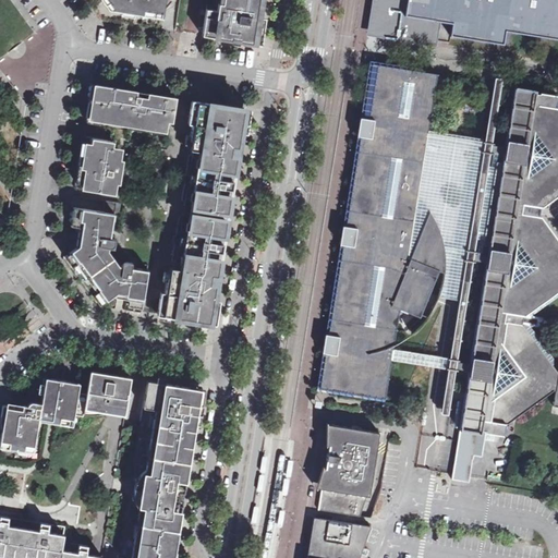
[(87,0),(102,20),(133,24),(135,13),(143,15),(142,25),(159,28),(161,13),(162,13),(172,1),(171,0),(87,0)]
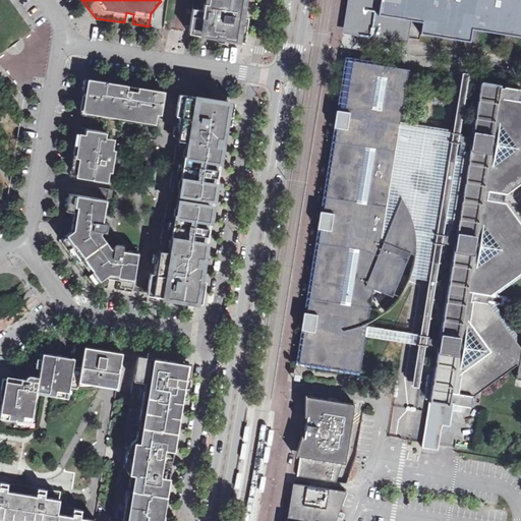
[(243,0),(201,0),(201,5),(193,4),(189,33),(237,41),(243,0)]
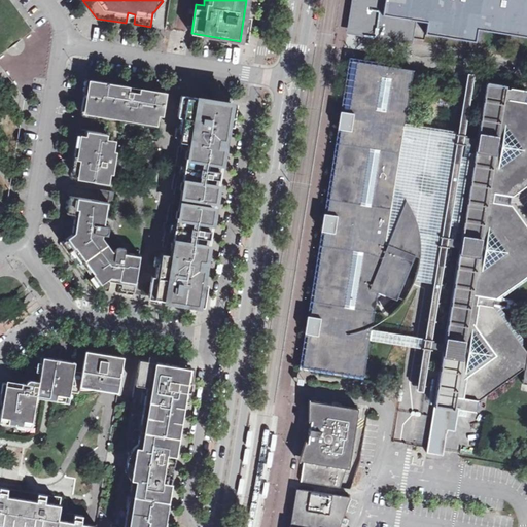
[(526,0),(357,0),(354,28),(412,37),(414,28),(426,30),(425,34),(482,43),(483,36),(526,42),(526,0)]
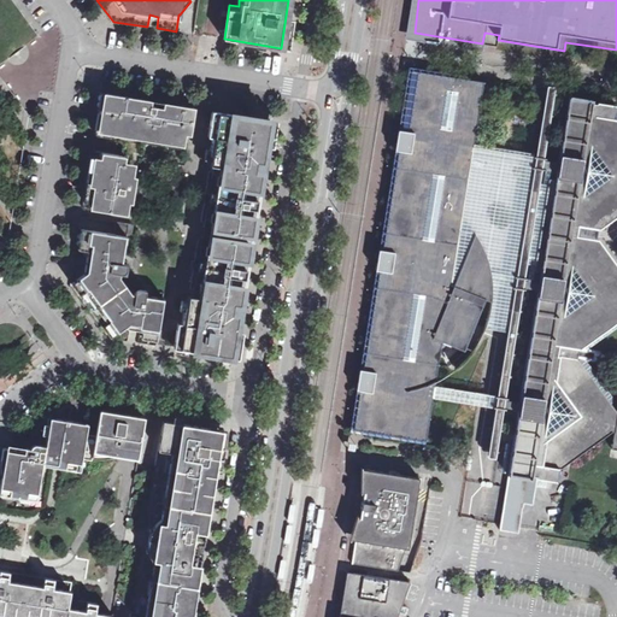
[(452,77),(415,71),(405,129),(401,128),(398,150),(401,150),(385,250),(382,248),(378,269),(382,270),(366,369),(362,368),(359,387),(363,388),(357,425),(425,438),(433,397),(434,382),(442,338),(474,350),(479,341),(483,334),(487,327),(507,330),(515,289),(522,291),(523,287),(539,289),(521,399),(505,397),(504,405),(519,407),(500,523),(518,526),(526,486),(516,485),(518,474),(538,476),(557,480),(560,459),(565,460),(570,457),(573,459),(612,429),(615,430),(611,447),(616,447),(616,407),(616,409),(616,404),(616,403),(587,359),(577,358),(579,346),(589,348),(616,327),(616,262),(600,238),(598,238),(599,228),(603,228),(616,216),(616,119),(616,116),(616,105),(606,104),(591,99),(570,95),(554,188),(539,186),(539,184),(532,183),(470,172),(486,82),(463,78),(462,80),(452,78),(452,77)]
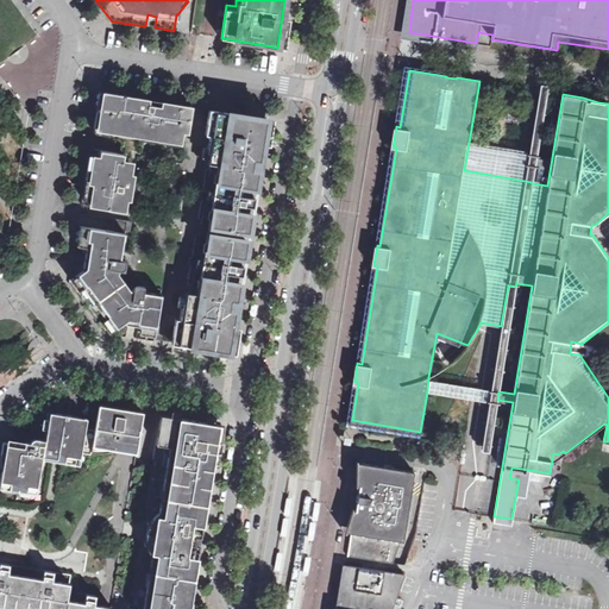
[(525,181),(532,182),(547,92),(539,90),(525,181)]
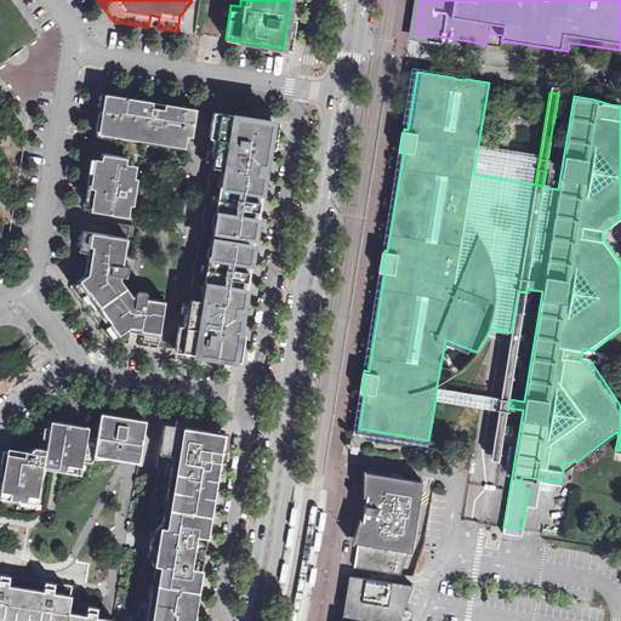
[(95,140),(124,144),(123,157),(92,152),(89,178),(93,180),(92,189),(86,188),(84,209),(131,216),(141,159),(187,167),(195,108),(165,103),(164,114),(155,113),(157,107),(152,106),(152,101),(102,93),(95,140)]
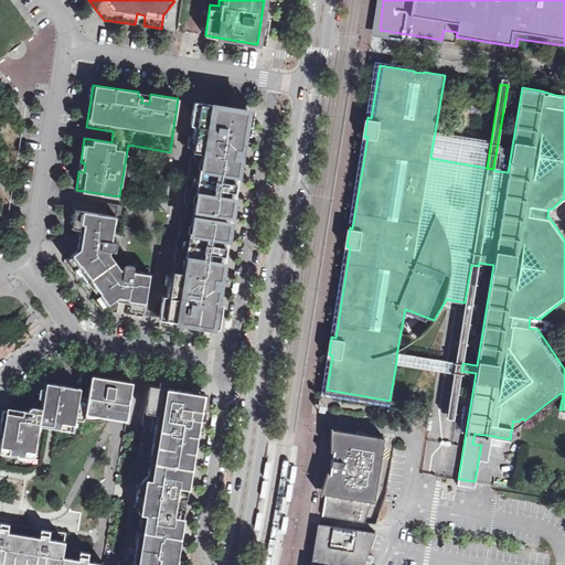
[(189,193),(185,193),(184,203),(188,203),(187,208),(222,214),(222,212),(231,214),(233,199),(230,198),(231,191),(234,191),(235,182),(232,182),(234,174),(236,174),(247,110),(199,103),(196,118),(203,119),(201,136),(193,134),(191,151),(196,151),(193,168),(192,178),(189,177),(187,177),(185,183),(188,183),(191,184),(189,193)]
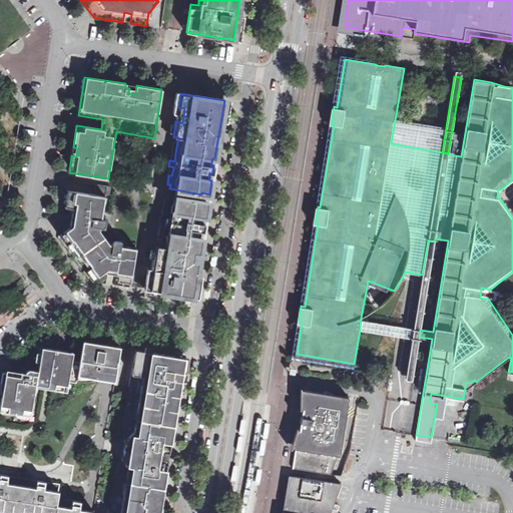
[(105,224),(111,189),(106,188),(107,185),(96,184),(95,192),(99,192),(99,195),(66,190),(62,213),(67,214),(66,221),(61,220),(58,238),(88,281),(106,284),(107,278),(114,280),(113,285),(130,288),(137,243),(116,240),(113,240),(103,227),(105,224)]
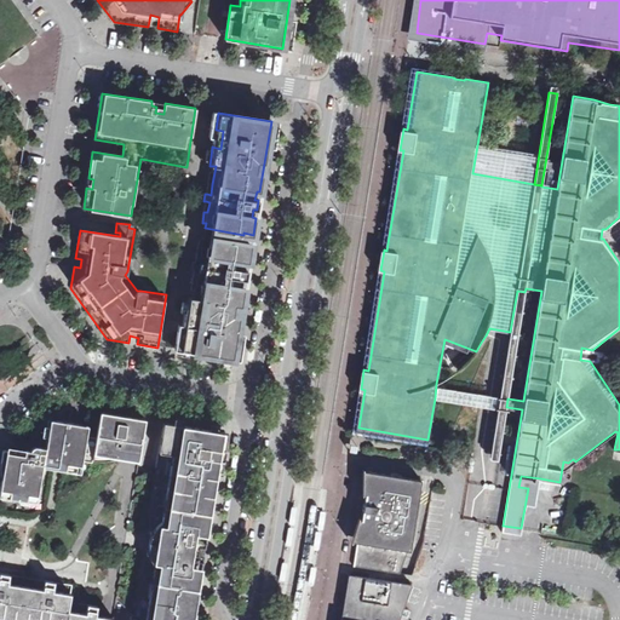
[(199,270),(196,280),(194,298),(190,297),(189,308),(187,306),(179,349),(233,357),(245,288),(241,287),(242,279),(246,280),(247,270),(244,269),(245,262),(248,262),(251,245),(242,244),(242,242),(204,236),(204,241),(200,240),(197,252),(201,252),(200,263),(196,262),(194,262),(193,269),(195,269),(199,270)]
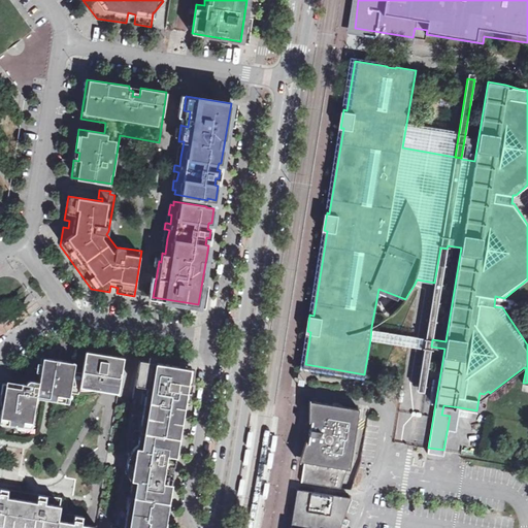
[(426,335),(371,327),(370,339),(423,348),(417,389),(424,390),(431,347),(432,339),(441,281),(447,249),(440,248),(434,283),(426,335)]
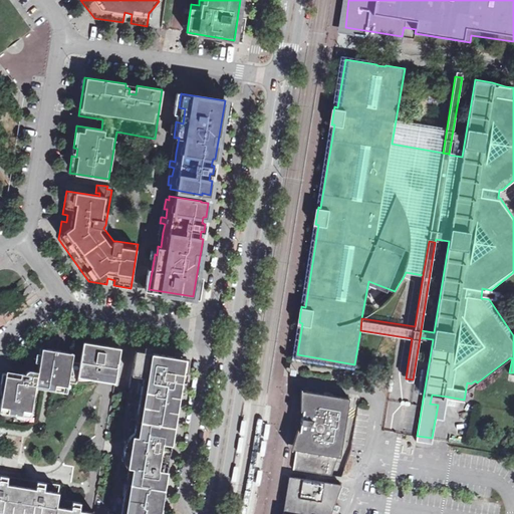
[(501,291),(491,290),(482,288),(481,298),(489,299),(499,301),(500,299),(513,301),(513,296),(501,294),(501,291)]
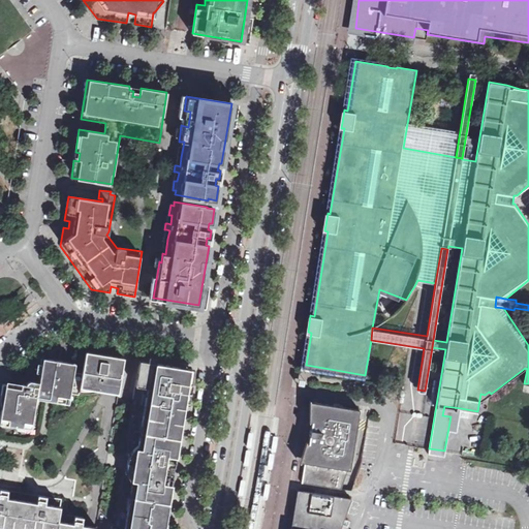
[(80,384),(85,350),(75,348),(73,362),(48,358),(47,364),(41,363),(38,379),(30,377),(29,376),(27,375),(24,375),(22,377),(21,382),(13,380),(13,383),(12,386),(5,384),(3,394),(0,412),(0,418),(31,424),(36,392),(38,394),(52,397),(53,394),(68,397),(68,392),(78,393),(80,384)]
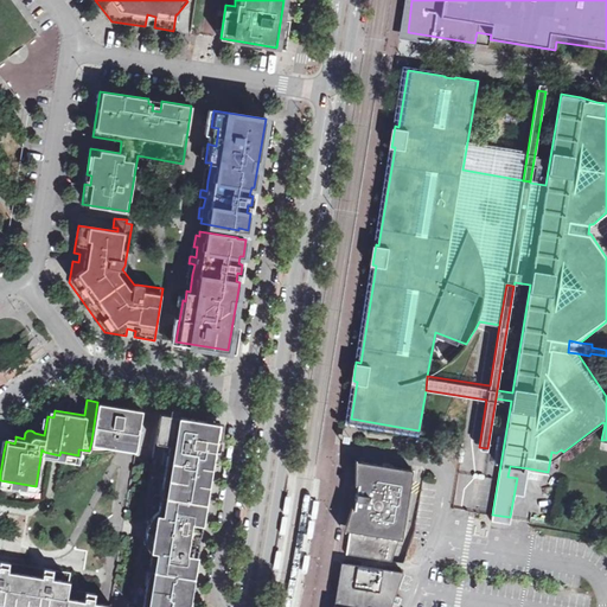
[(122,406),(97,402),(91,441),(116,445),(122,406)]
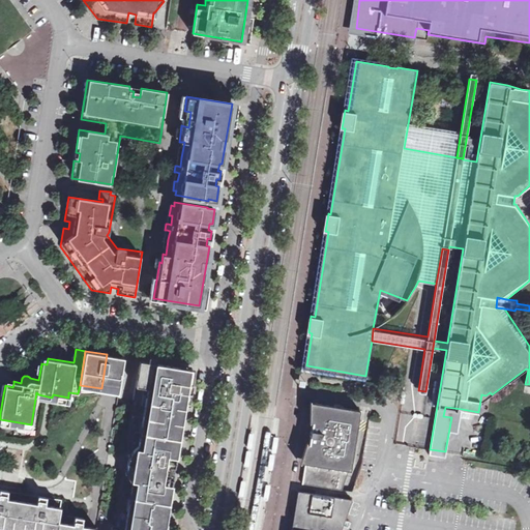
[(107,354),(101,388),(117,390),(122,357),(107,354)]
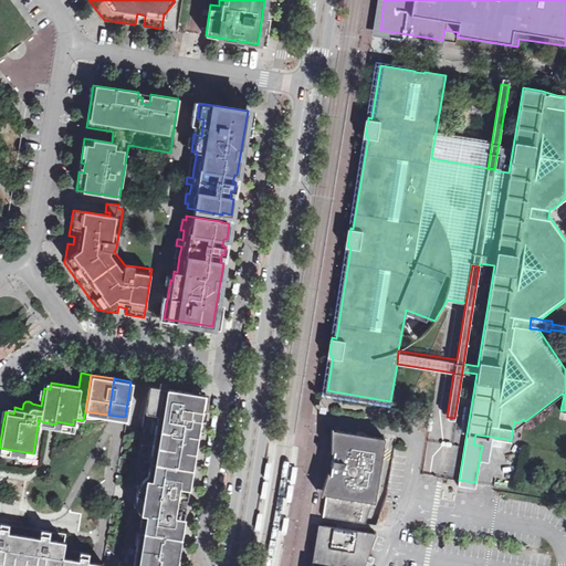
[(179,499),(180,499),(185,499),(187,484),(186,483),(200,392),(148,384),(142,427),(145,427),(139,460),(143,460),(139,478),(143,478),(152,480),(150,490),(163,492),(163,495),(173,496),(173,495),(179,496),(179,499)]
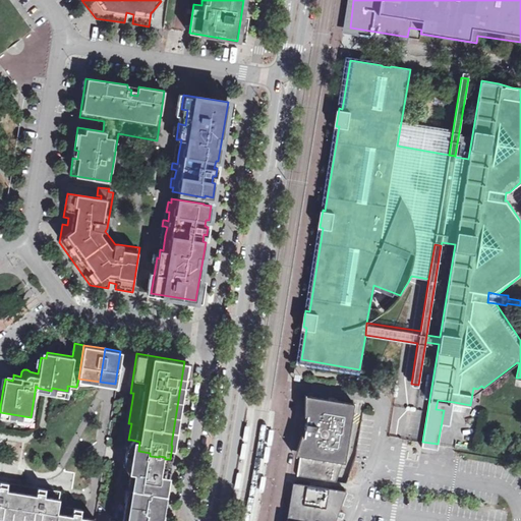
[(12,381),(13,378),(2,375),(0,384),(0,386),(3,388),(5,379),(12,381)]
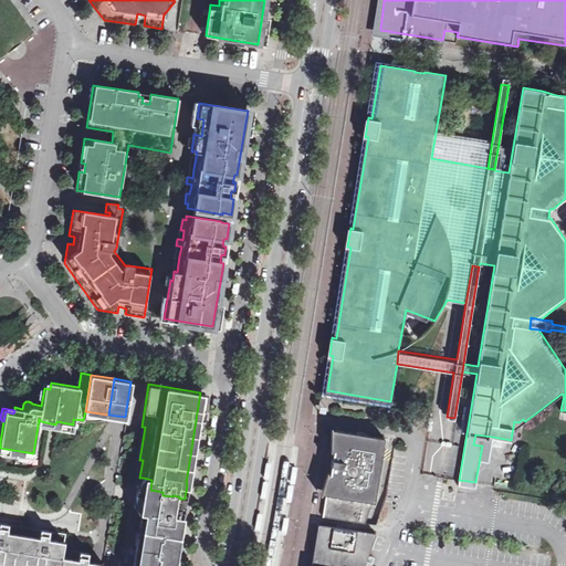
[(385,436),(337,428),(334,449),(338,450),(337,458),(332,458),(331,464),(336,464),(335,473),(329,472),(323,514),(366,522),(376,493),(385,436)]
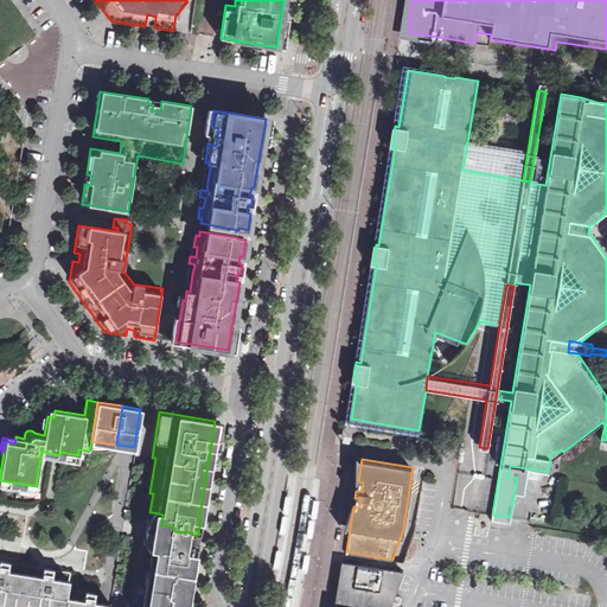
[(521,519),(529,468),(510,466),(508,477),(517,478),(510,517),(510,523),(519,524),(521,519)]
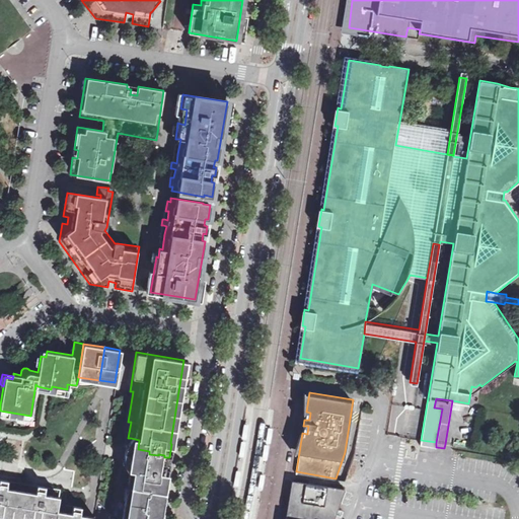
[(123,462),(125,468),(134,470),(135,461),(147,463),(148,460),(156,462),(156,466),(162,467),(163,463),(164,463),(165,457),(164,457),(164,455),(158,454),(158,455),(149,454),(149,451),(138,449),(139,440),(131,438),(128,442),(124,446),(123,450),(122,456),(123,462)]
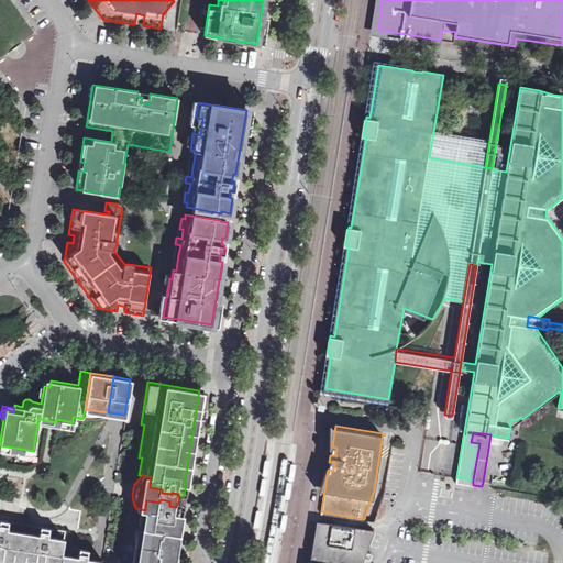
[(131,526),(176,533),(179,516),(180,516),(183,504),(178,503),(177,503),(176,507),(169,506),(169,501),(161,499),(159,503),(146,500),(145,510),(135,508),(133,508),(131,526)]
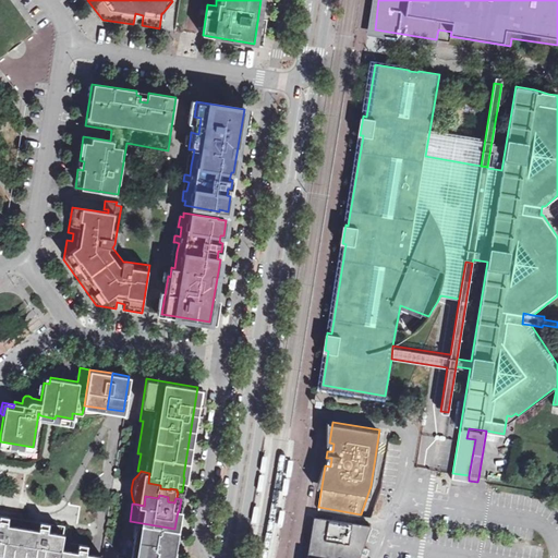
[(0,554),(1,554),(0,556),(0,557),(11,557),(12,557),(19,557),(99,557),(100,555),(85,553),(87,544),(79,543),(76,552),(60,548),(62,534),(47,531),(49,522),(40,521),(38,530),(7,524),(8,517),(0,514),(0,554)]
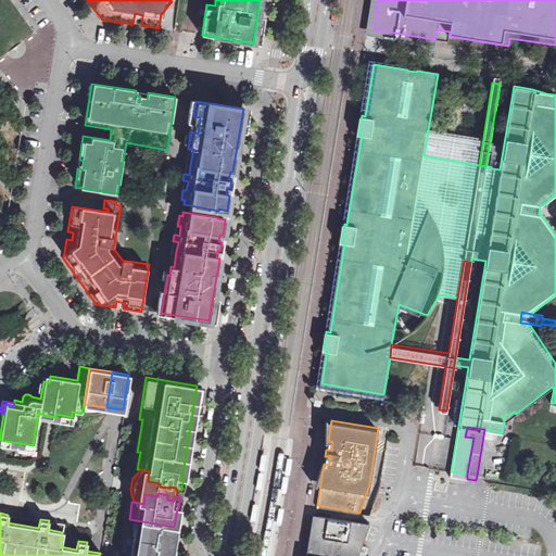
[(357,555),(370,522),(316,514),(308,555),(357,555)]
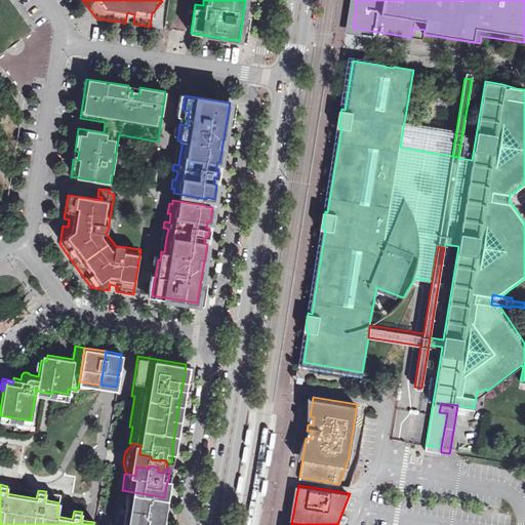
[(159,524),(164,497),(122,490),(118,489),(114,519),(111,520),(109,524),(159,524)]
